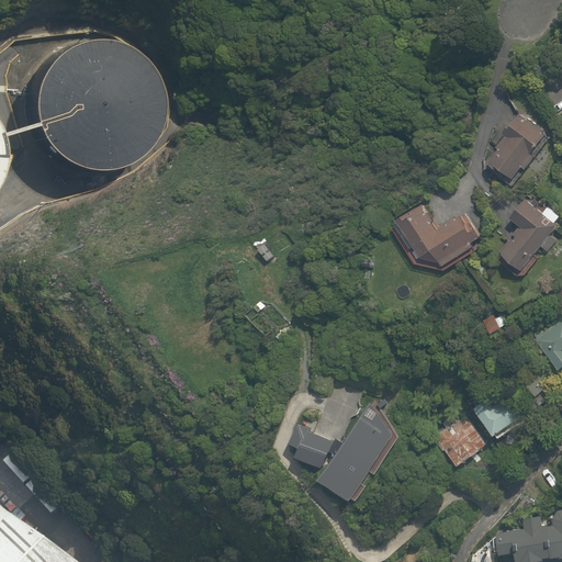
[(149,76),(146,70),(138,59),(130,52),(116,44),(104,41),(91,38),(80,40),(67,43),(56,48),(45,56),(38,64),(32,75),(27,86),(24,100),(25,112),(27,123),(32,135),(38,145),(48,155),(60,163),(74,168),(87,170),(100,169),(112,166),(123,161),(134,154),(143,145),(149,133),(154,122),(156,107),(155,94),(153,83),(149,76)]
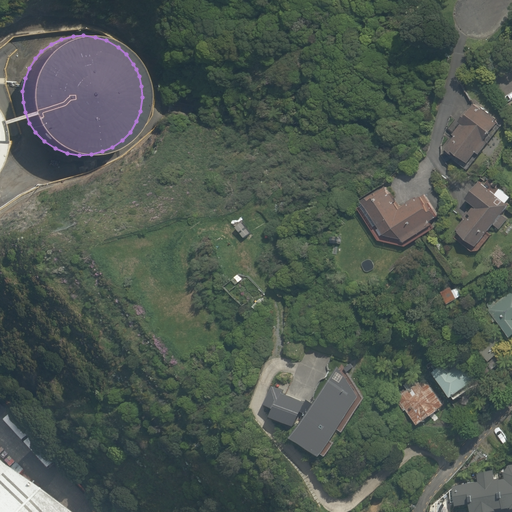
[(502,123),(477,104),(463,123),(468,127),(453,149),(472,163),(502,123)]
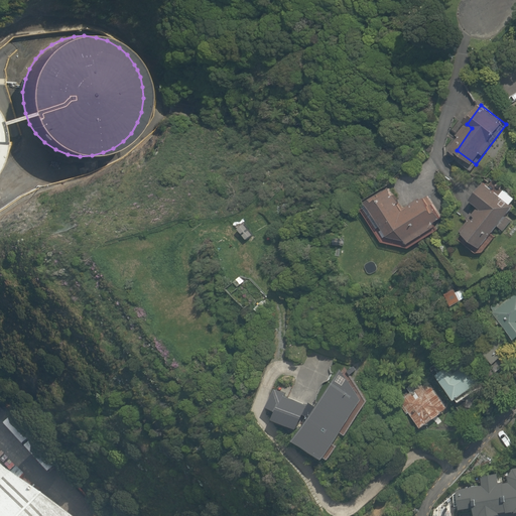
[(515,208),(486,184),(474,201),(485,209),(464,236),(483,251),(515,208)]
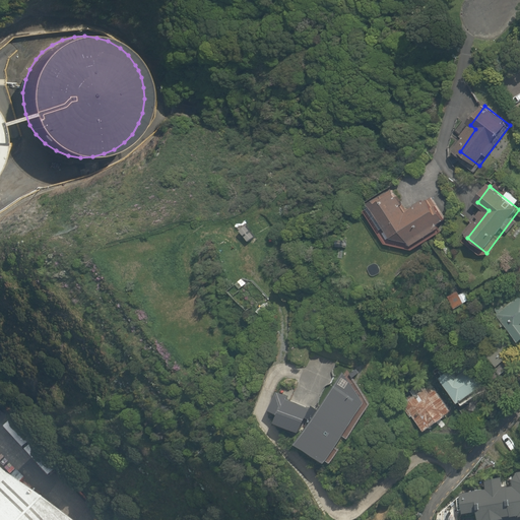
[(386,247),(406,252),(446,228),(430,200),(407,213),(393,188),(370,202),(374,209),(367,213),(386,247)]
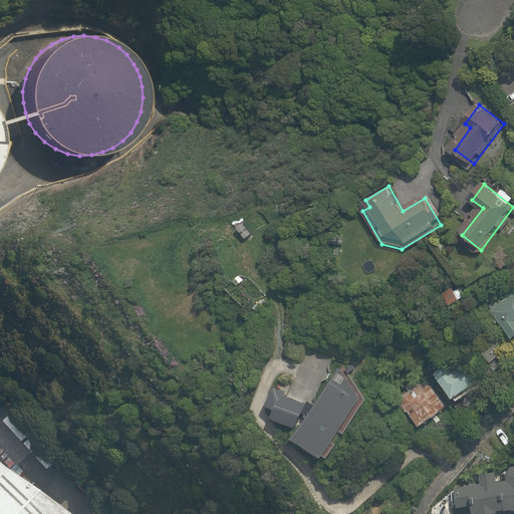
[(444,294),(452,306),(469,295),(462,283),(452,289),(444,294)]
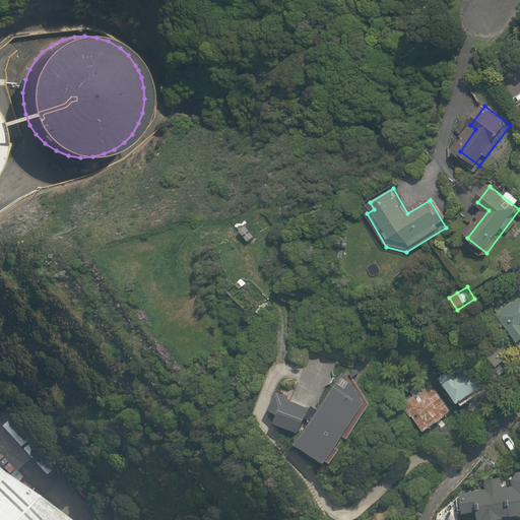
[(519,299),(502,316),(519,336),(519,299)]
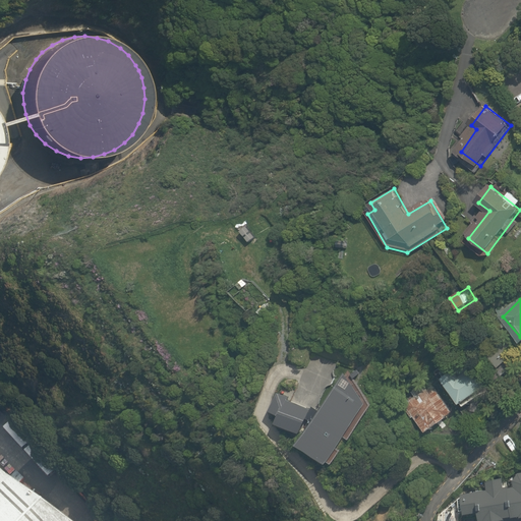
[(509,362),(515,357),(503,341),(487,353),(505,373),(513,367),(509,362)]
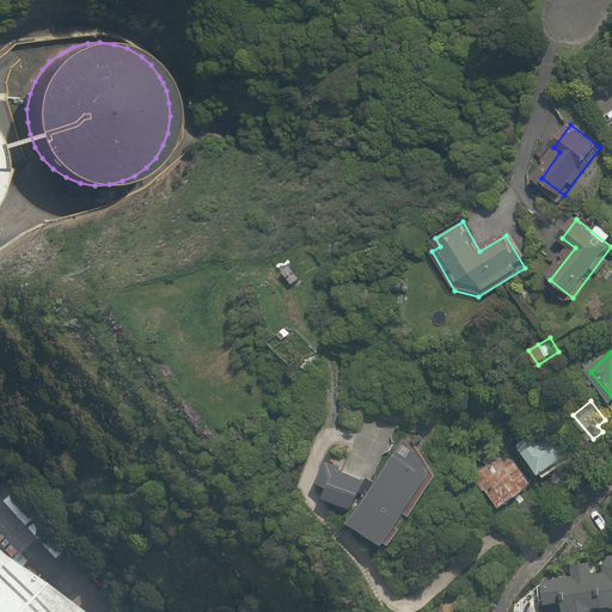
[(549,422),(521,445),(549,477),(575,456),(549,422)]
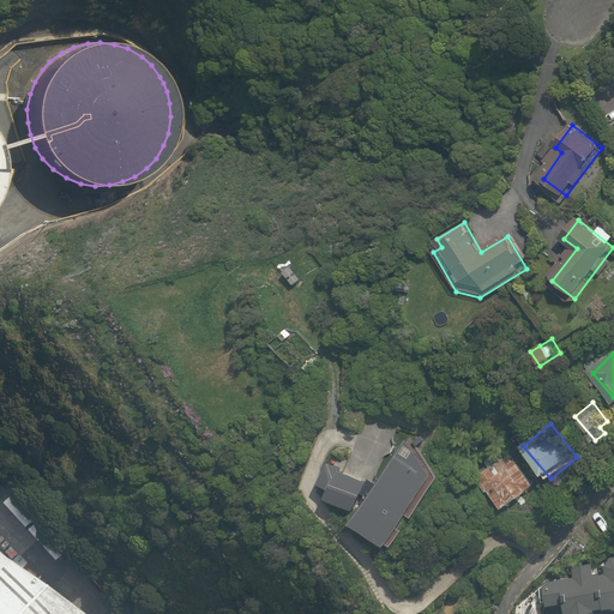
[(368,499),(354,521),(389,545),(434,473),(408,437),(378,483),(369,477),(368,481),(341,470),(342,467),(329,462),(320,482),(331,487),(327,498),(355,509),(362,492),(367,494),(368,499)]
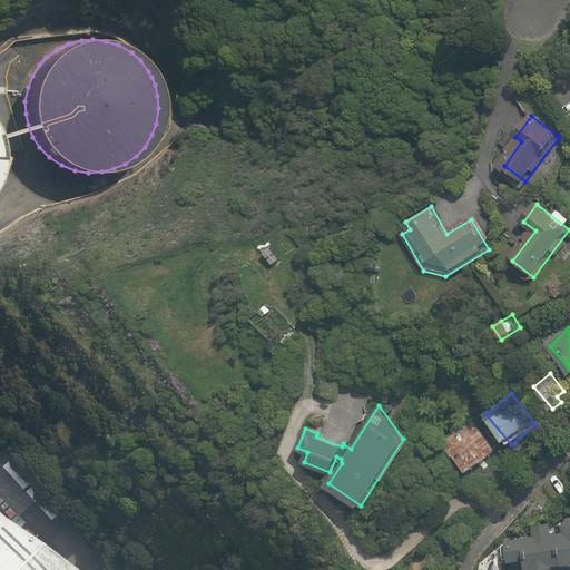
[(454,458),(467,473),(494,453),(472,422),(442,443),(453,459),(454,458)]
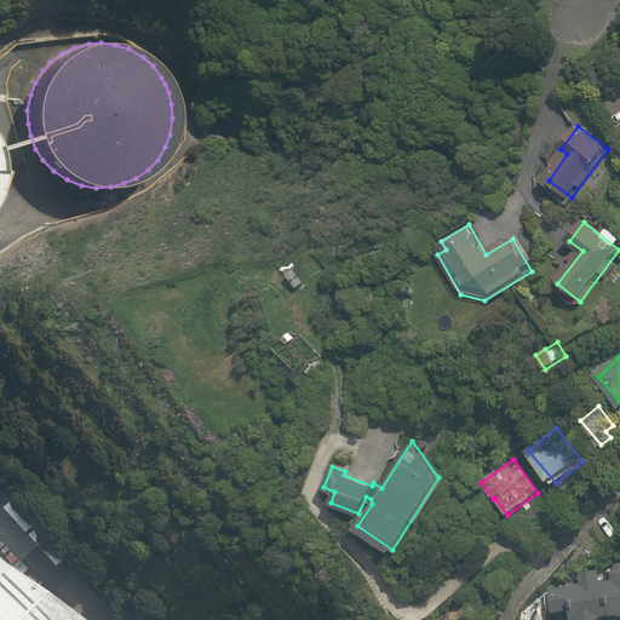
[(84,619),(6,563),(0,557),(0,619),(84,619)]
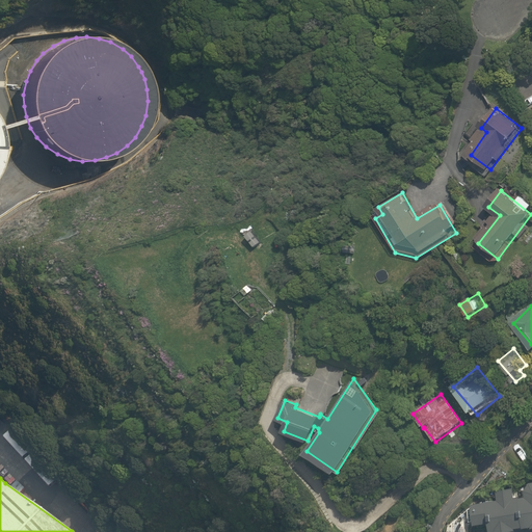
[(516,531),(531,530),(531,486),(527,487),(528,498),(520,499),(519,491),(500,494),(500,502),(476,504),(478,525),(496,523),(497,531),(516,531)]
